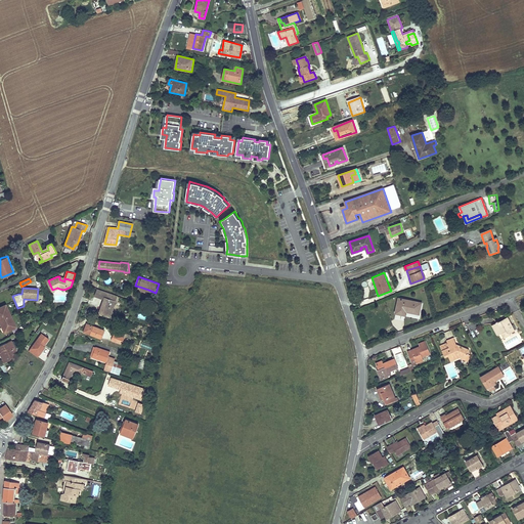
[(105,292),(98,289),(95,296),(102,299),(105,292)]
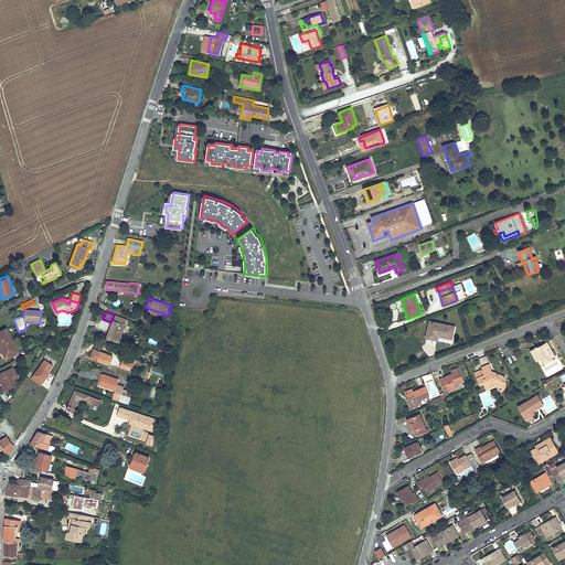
[(128,319),(114,315),(110,322),(113,323),(114,320),(126,324),(128,319)]
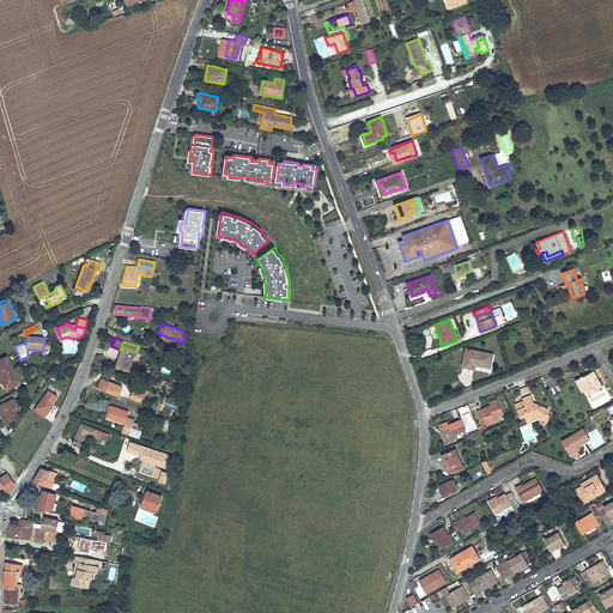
[(137,352),(123,347),(122,351),(116,366),(123,370),(125,365),(131,366),(137,352)]
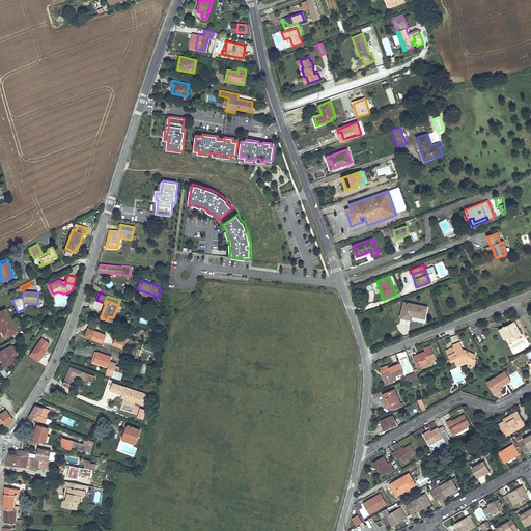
[(427,307),(404,303),(401,317),(408,318),(409,315),(412,315),(425,317),(427,307)]
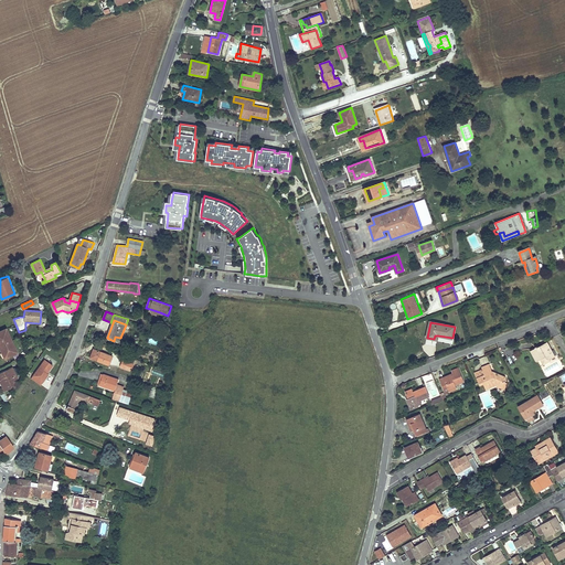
[(10,337),(6,330),(0,332),(0,348),(3,354),(4,353),(7,359),(17,353),(13,345),(14,345),(10,337)]
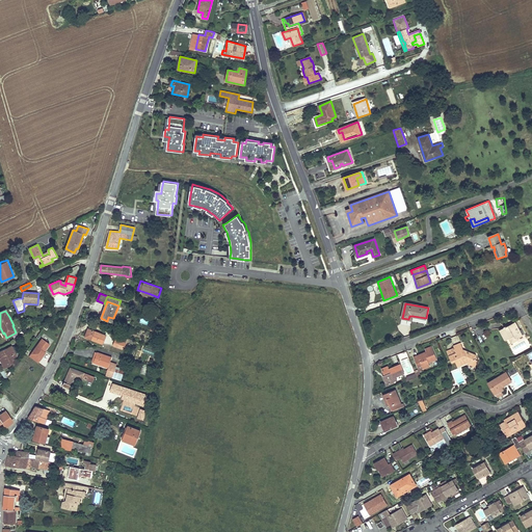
[(504,328),(500,330),(505,341),(514,336),(514,338),(517,338),(522,336),(514,322),(511,323),(512,325),(509,326),(507,326),(506,327),(505,326),(503,327),(504,328)]
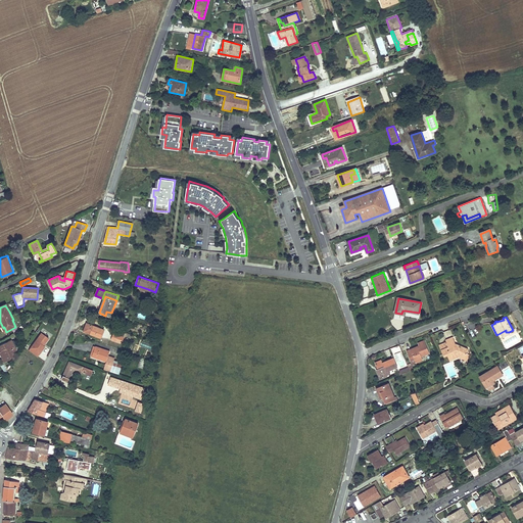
[(87,324),(84,331),(101,338),(104,330),(87,324)]
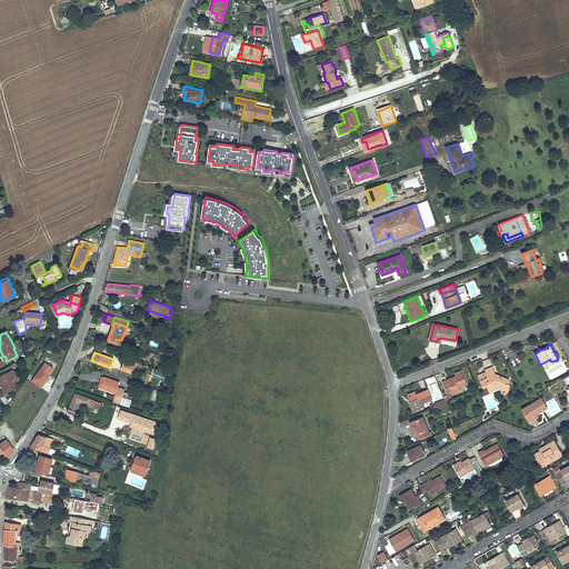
[(126,359),(122,369),(132,372),(136,363),(126,359)]
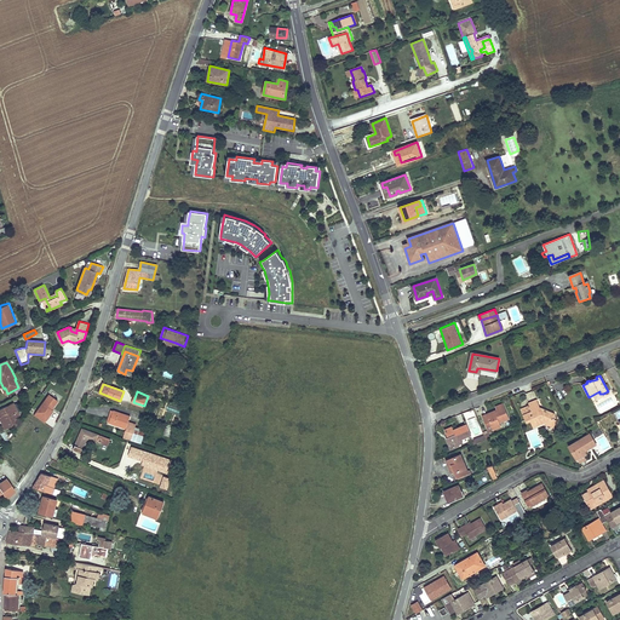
[(58,401),(50,395),(34,414),(44,423),(53,411),(52,409),(58,401)]
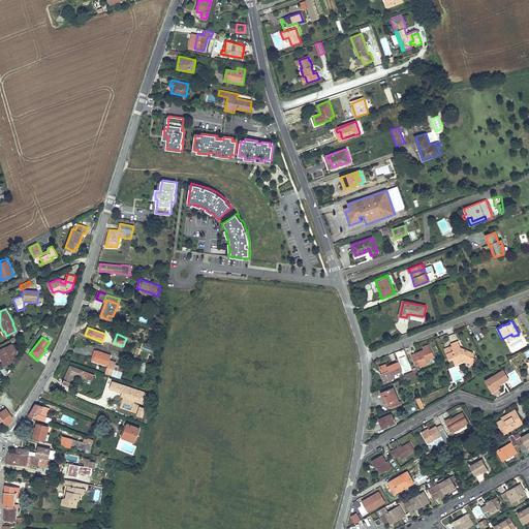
[(455,350),(446,353),(448,359),(453,358),(454,360),(455,364),(466,360),(473,363),(475,359),(471,356),(473,353),(462,348),(459,341),(452,344),(453,346),(455,350)]
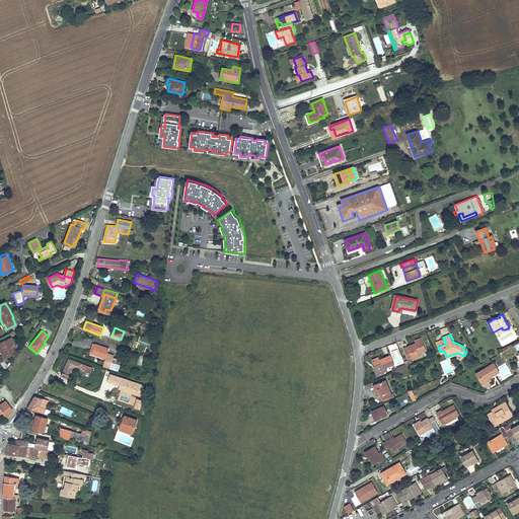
[(16,348),(11,337),(0,342),(0,349),(1,349),(3,353),(1,355),(4,360),(9,358),(13,352),(11,349),(16,348)]
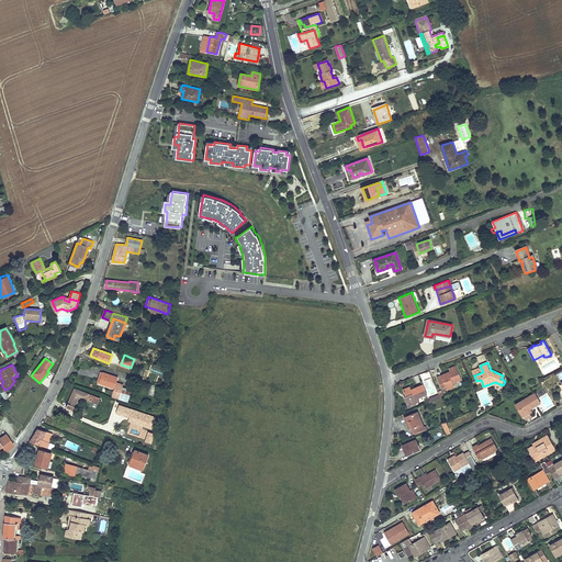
[(442,374),(438,377),(444,390),(453,386),(452,382),(461,379),(456,366),(450,368),(451,371),(451,372),(442,375),(442,374)]
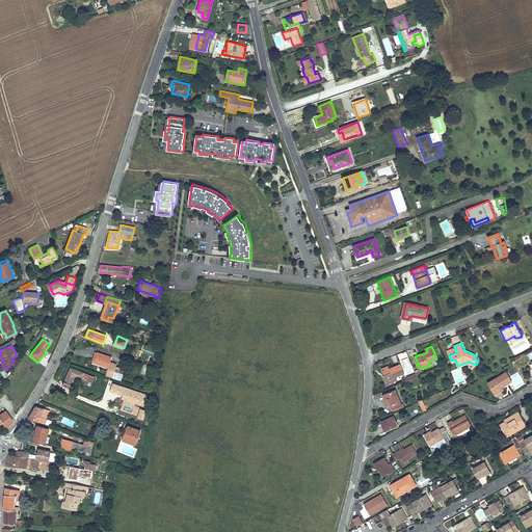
[(143,347),(141,352),(154,356),(156,351),(143,347)]
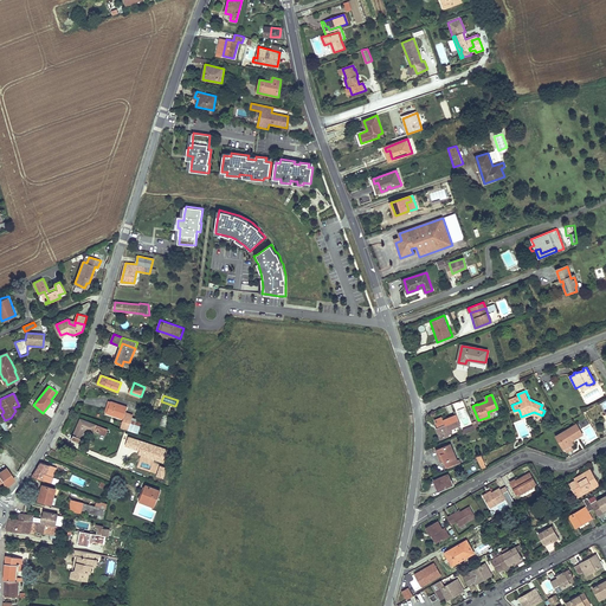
[(111,401),(107,413),(123,419),(121,429),(128,431),(128,430),(130,424),(133,416),(126,413),(128,407),(111,401)]
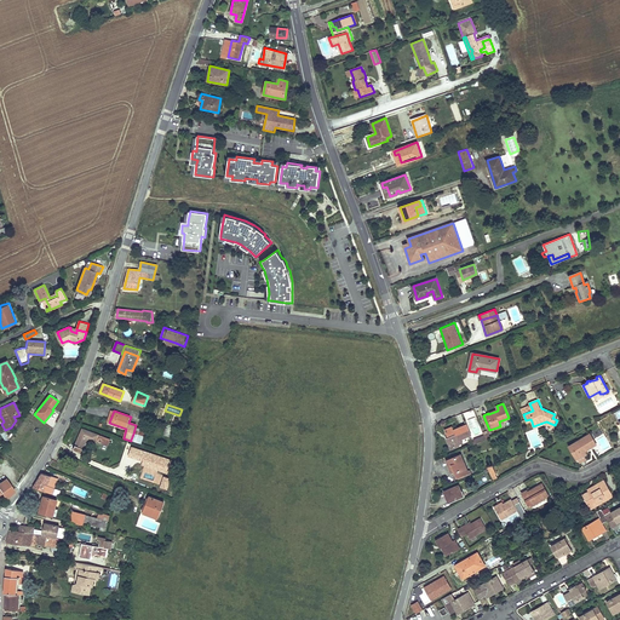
[(465,414),(474,436),(483,432),(474,411),(465,414)]
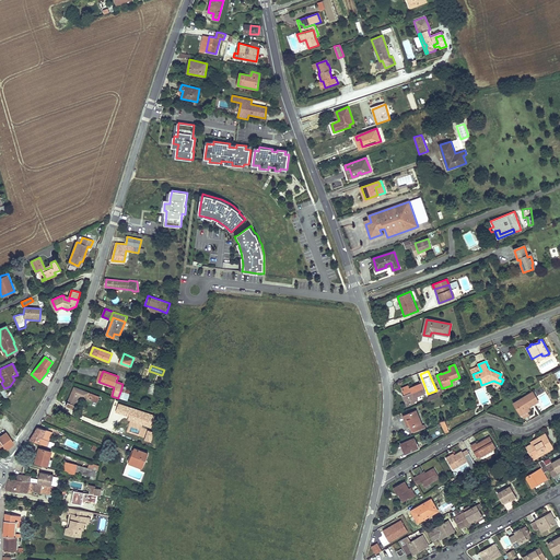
[(408,386),(401,388),(405,395),(403,396),(407,406),(415,403),(412,398),(417,396),(424,393),(421,384),(409,389),(408,386)]
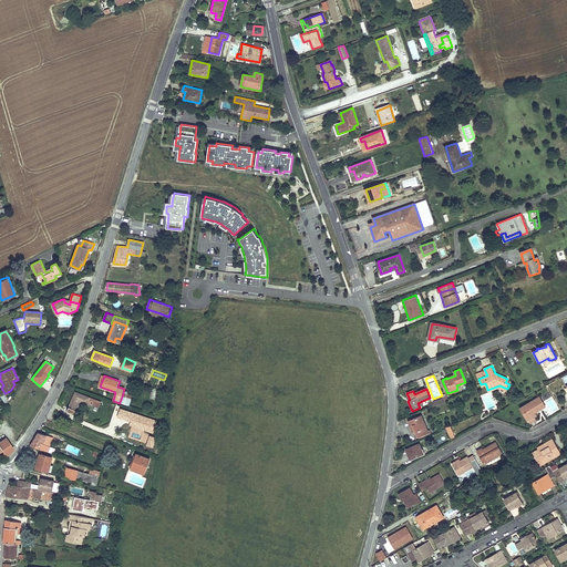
[(76,392),(68,411),(74,413),(80,401),(86,403),(88,402),(91,404),(92,402),(93,403),(95,400),(76,392)]
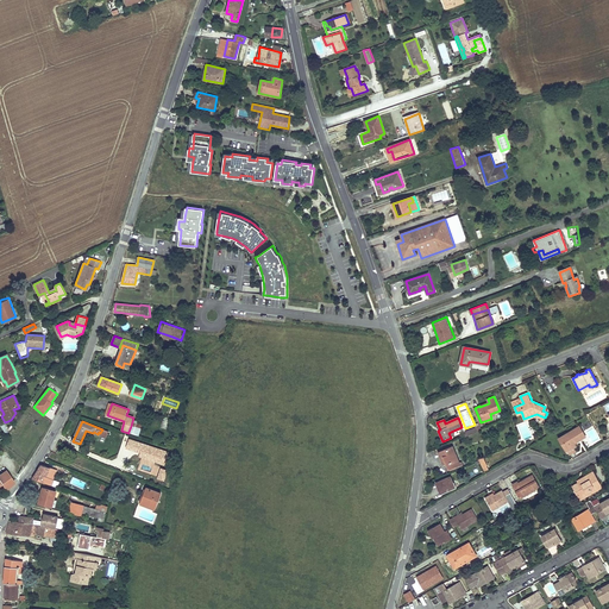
[(579,426),(560,437),(566,447),(575,444),(585,437),(579,426)]
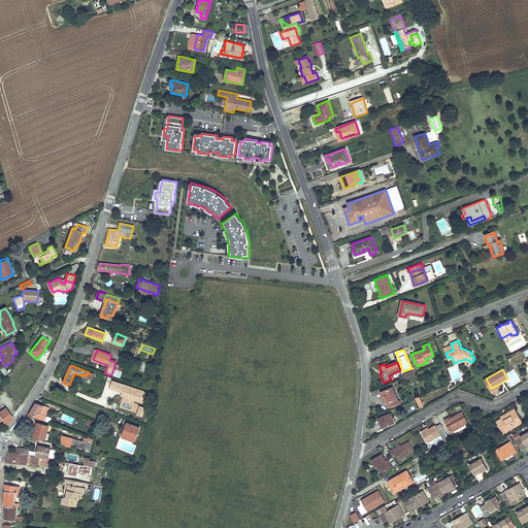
[(486,378),(485,380),(492,392),(499,388),(498,385),(491,388),(486,378)]
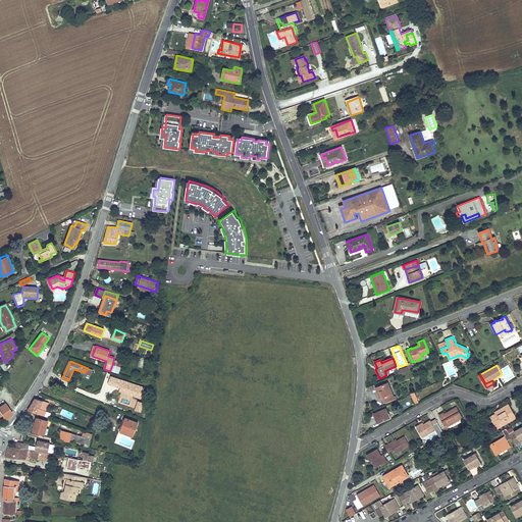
[(387,382),(377,387),(378,392),(380,392),(382,397),(385,404),(397,399),(395,396),(394,397),(387,382)]
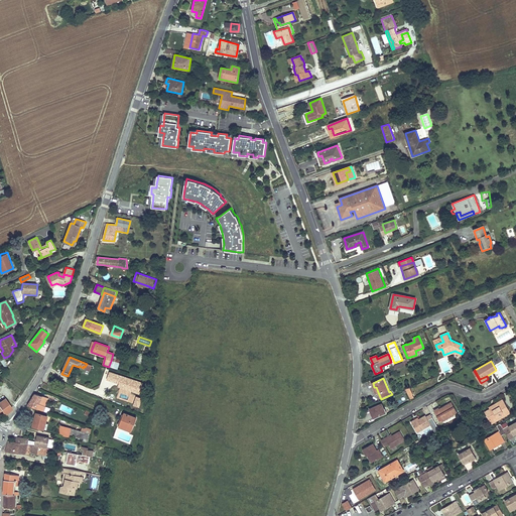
[(410,399),(415,397),(410,387),(405,389),(410,399)]
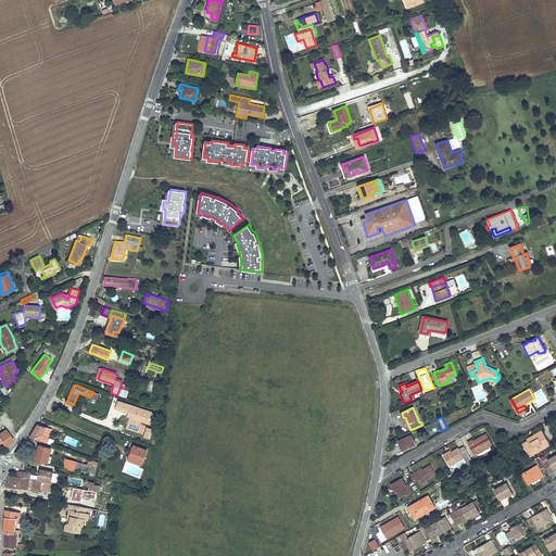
[(38,425),(29,437),(39,441),(42,434),(48,438),(49,434),(50,434),(52,429),(38,425)]
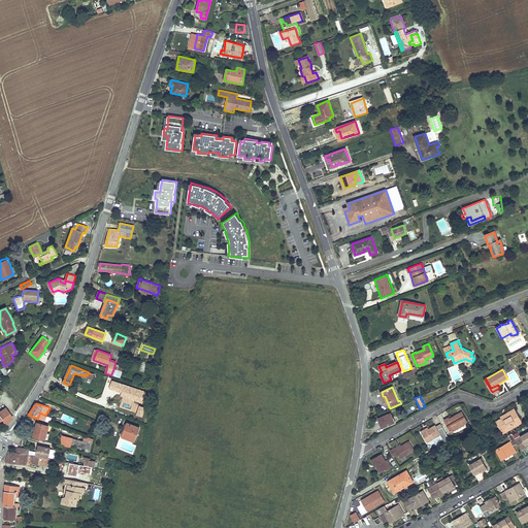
[(13,419),(5,407),(0,411),(0,417),(1,419),(6,426),(13,419)]
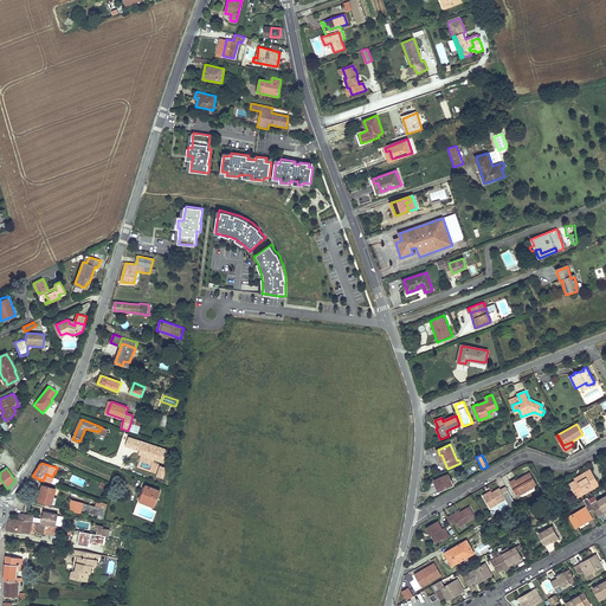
[(575,479),(569,483),(572,487),(575,485),(580,492),(590,487),(591,489),(597,485),(594,483),(597,481),(594,476),(591,478),(586,471),(578,477),(578,478),(575,479)]
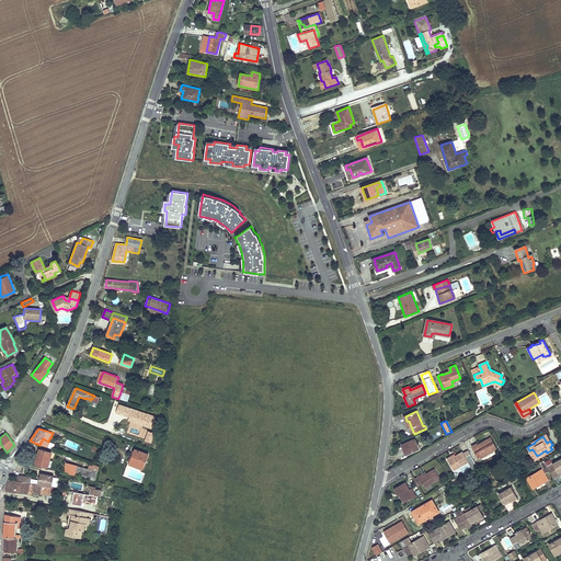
[(477,444),(472,446),(479,457),(480,455),(481,457),(493,450),(492,449),(496,447),(491,438),(478,445),(477,444)]
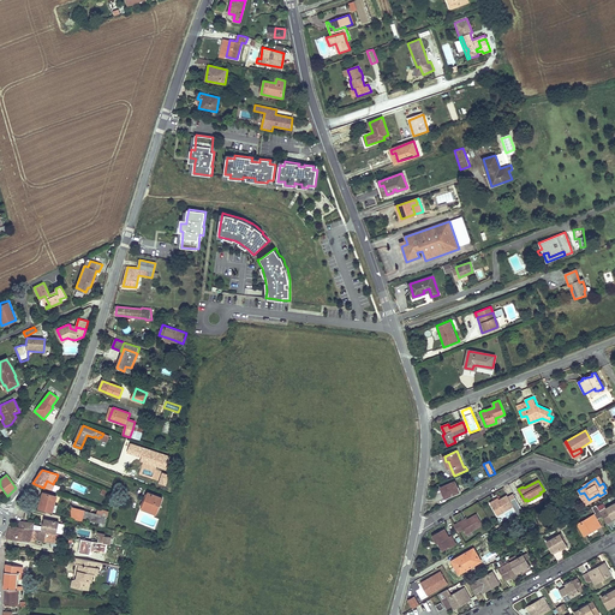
[(455,482),(441,488),(446,497),(460,491),(455,482)]
